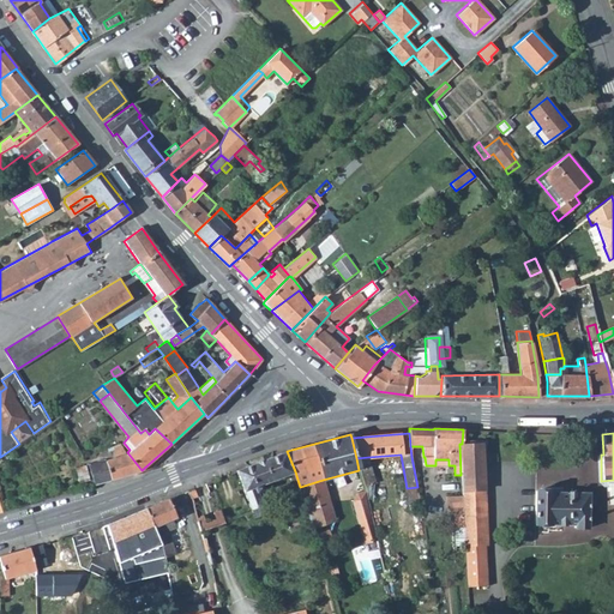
[(89,461),(95,483),(142,470),(127,452),(121,441),(108,447),(109,450),(114,449),(116,456),(107,459),(108,464),(101,467),(98,459),(89,461)]
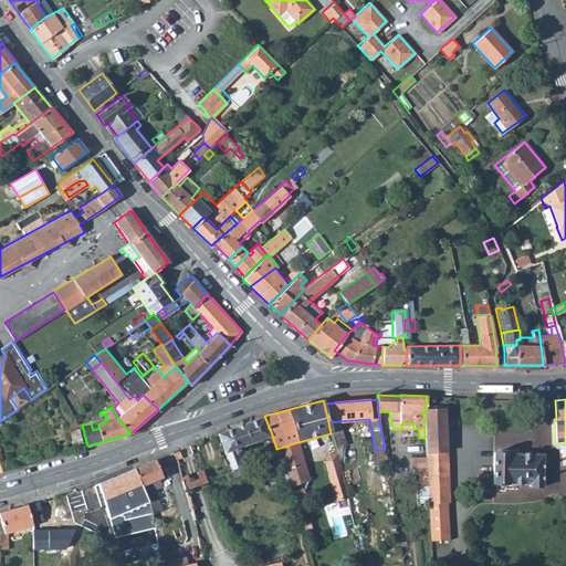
[(423,409),(425,438),(426,457),(427,485),(428,504),(429,504),(431,542),(441,542),(441,534),(448,533),(447,503),(449,503),(444,409),(426,409),(423,409)]
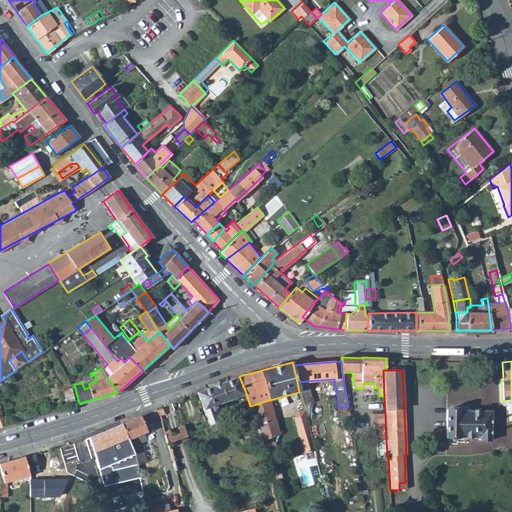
[(197,391),(210,424),(220,420),(216,410),(221,408),(219,403),(241,395),(246,393),(239,376),(197,391)]
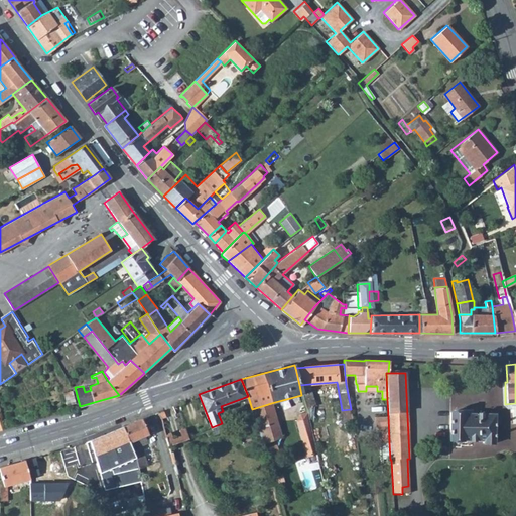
[(299,385),(301,395),(302,396),(311,394),(309,384),(299,385)]
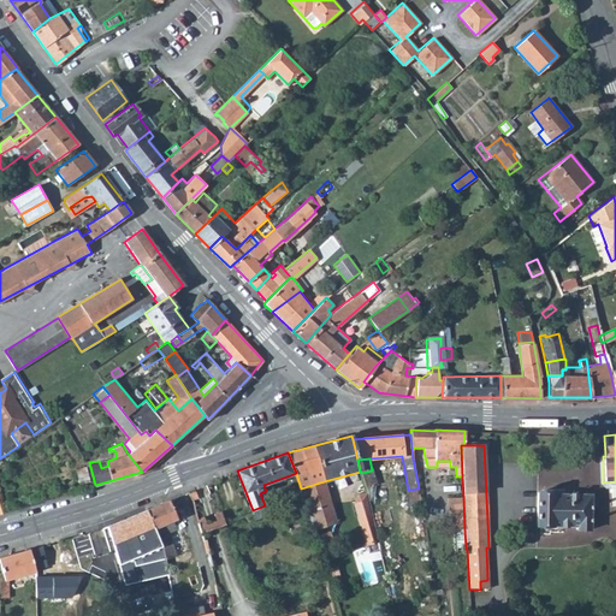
[(77,469),(81,484),(89,481),(86,466),(77,469)]
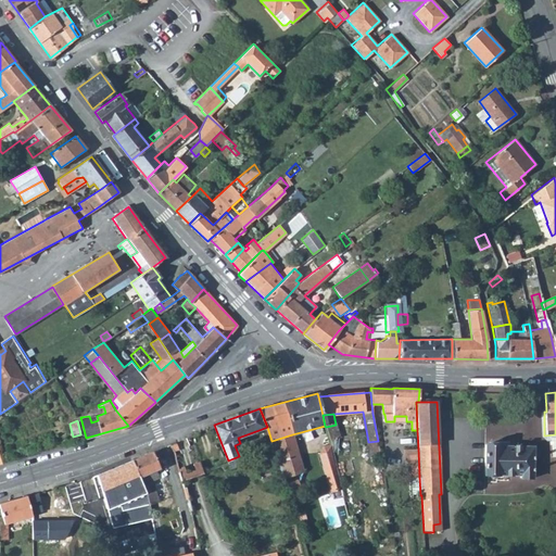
[(326,427),(331,445),(332,452),(339,450),(337,442),(336,441),(335,438),(338,438),(336,425),(326,427)]
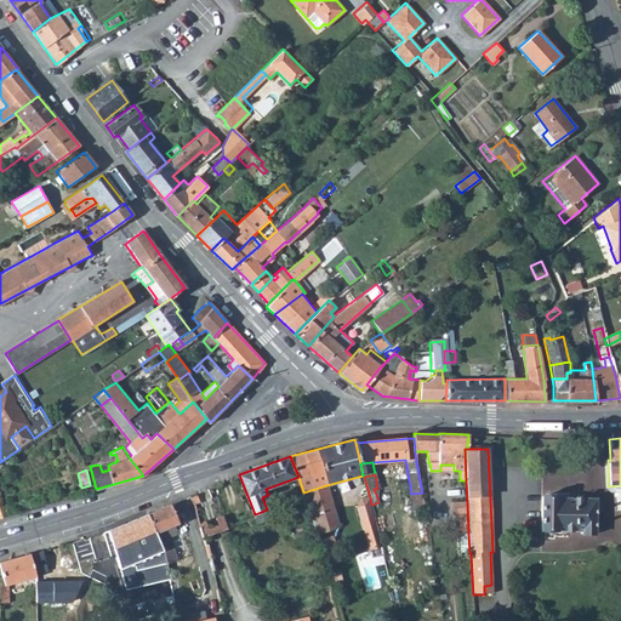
[(292,479),(298,496),(305,494),(303,493),(298,477),(292,479)]
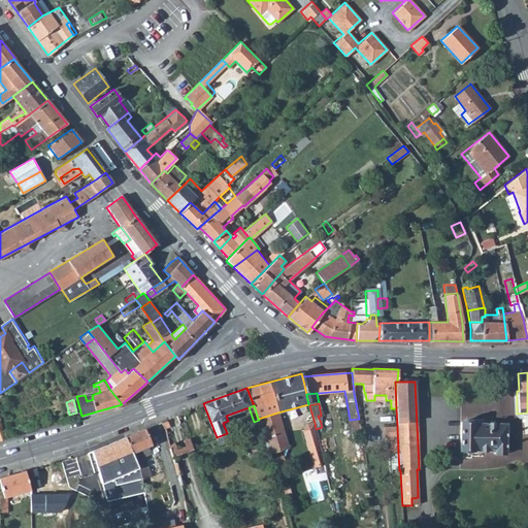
[(258,419),(259,420),(262,428),(264,436),(284,430),(277,413),(258,419)]
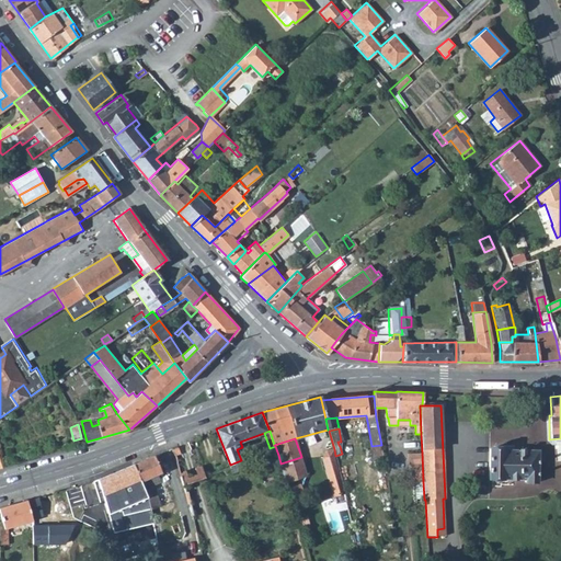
[(371,446),(374,459),(384,458),(381,445),(371,446)]
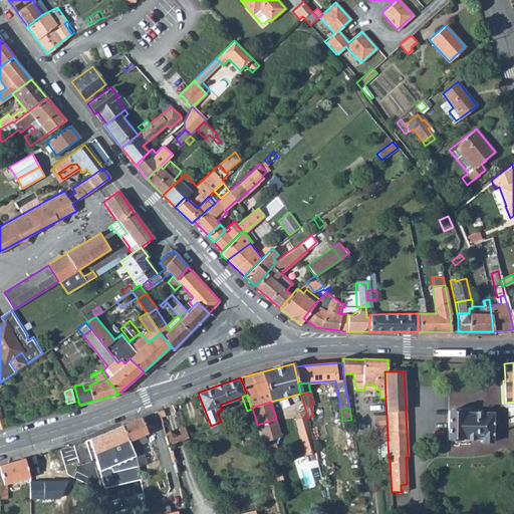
[(448,438),(481,439),(481,441),(492,441),(493,413),(462,412),(462,410),(448,410),(448,438)]
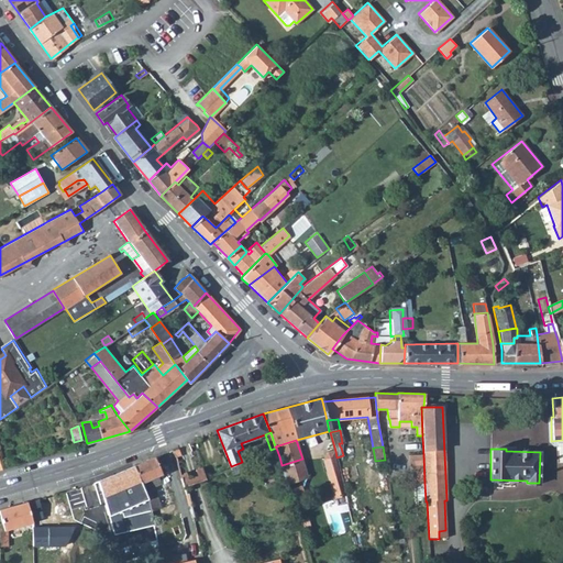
[(335,451),(329,452),(324,459),(334,497),(335,497),(345,495),(337,457),(335,451)]
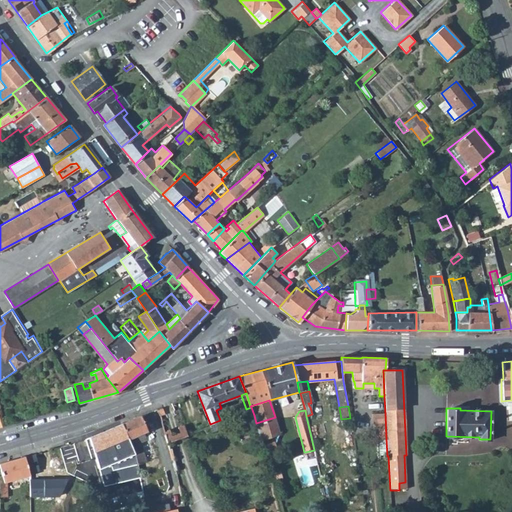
[(372,414),(373,440),(386,439),(385,413),(372,414)]
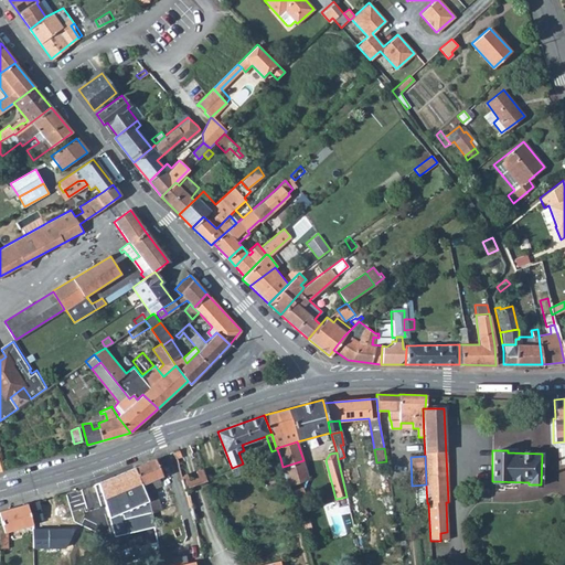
[(135,467),(148,501),(152,512),(162,509),(156,487),(161,484),(160,480),(163,478),(162,476),(163,476),(160,468),(166,465),(162,457),(157,458),(135,467)]
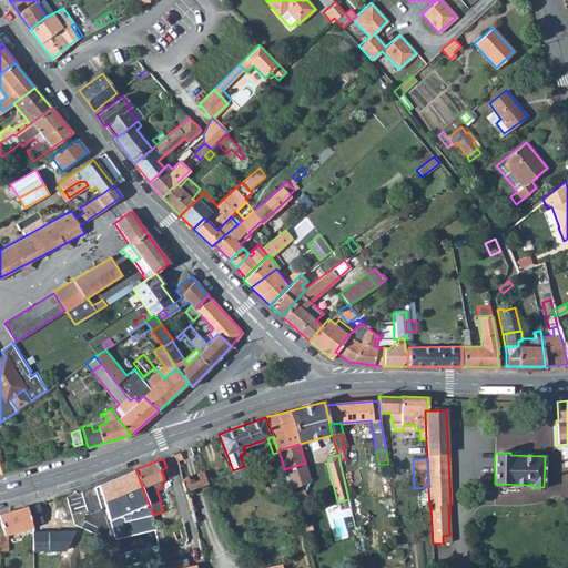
[(284,469),(292,487),(311,480),(305,463),(284,469)]
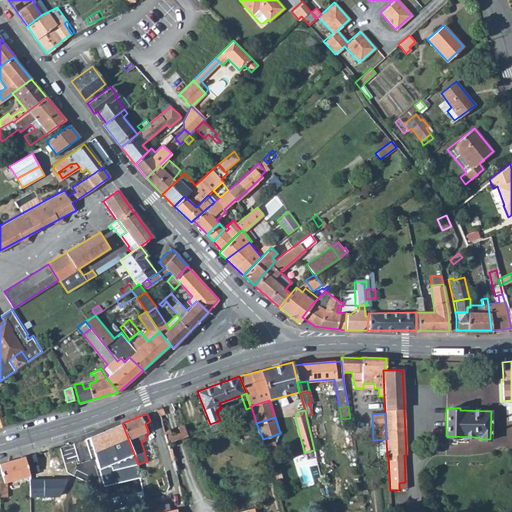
[(210,424),(211,427),(212,431),(222,427),(220,420),(210,424)]
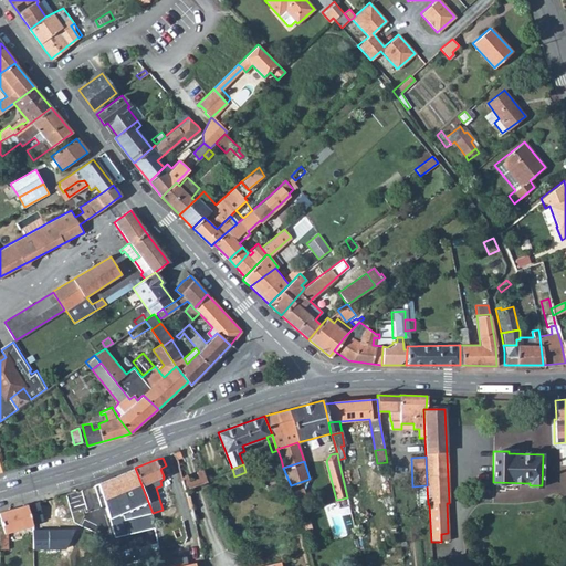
[(199,472),(202,483),(209,481),(205,470),(199,472)]
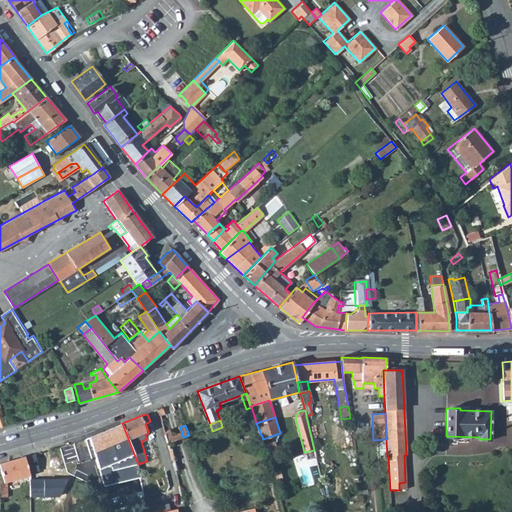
[(166,432),(167,434),(169,442),(174,440),(171,430),(166,432)]
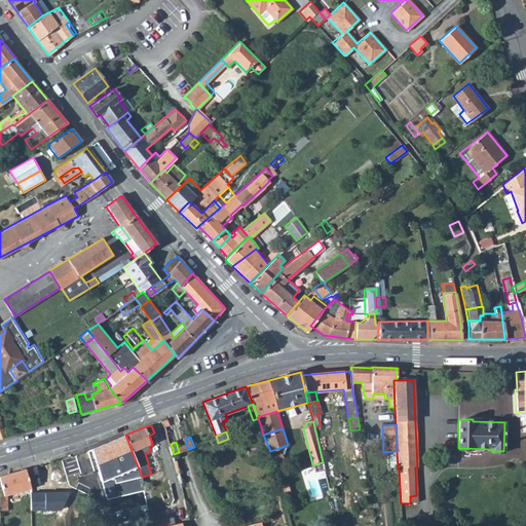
[(171,486),(182,483),(178,459),(176,459),(174,454),(172,446),(160,450),(164,467),(171,486)]
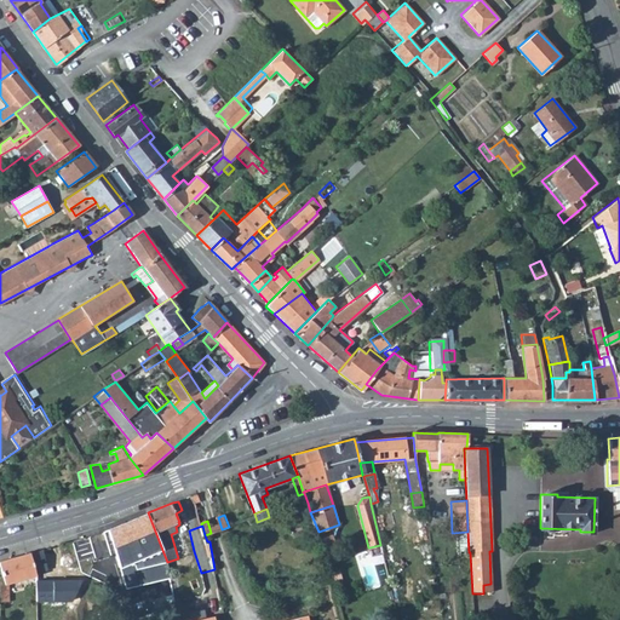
[(321,539),(326,554),(333,551),(329,541),(336,539),(333,534),(321,539)]
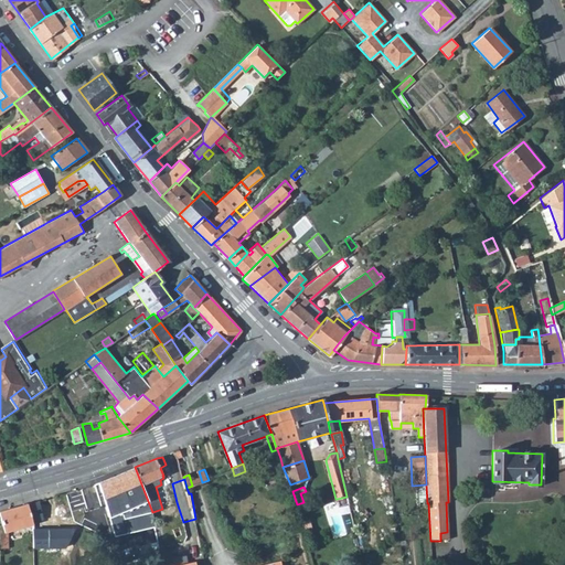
[(337,499),(340,508),(348,504),(347,497),(337,499)]
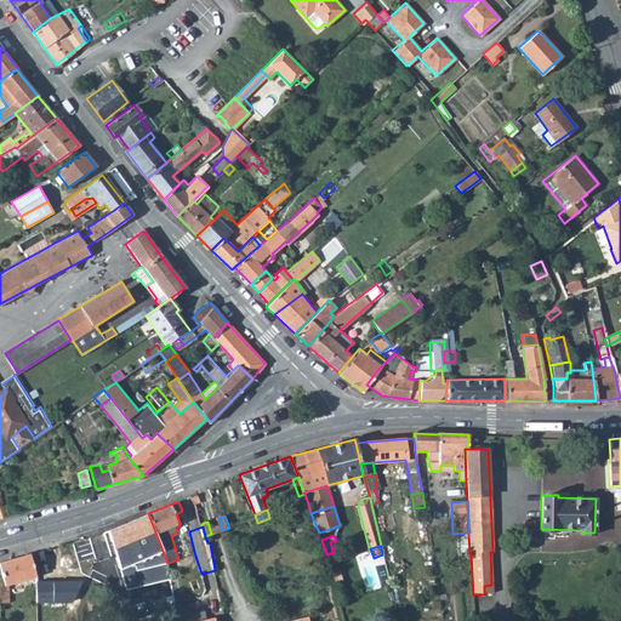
[(30,554),(35,573),(46,569),(41,551),(30,554)]
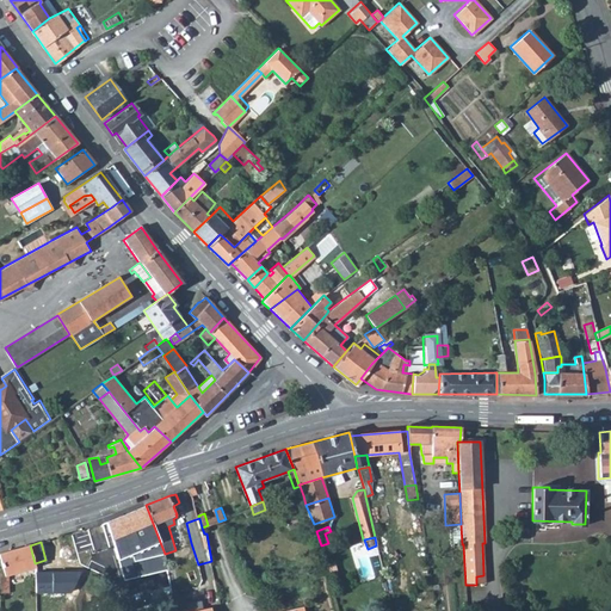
[(0,554),(0,560),(2,569),(0,571),(0,592),(0,593),(10,594),(8,575),(36,567),(35,563),(30,545),(0,554)]
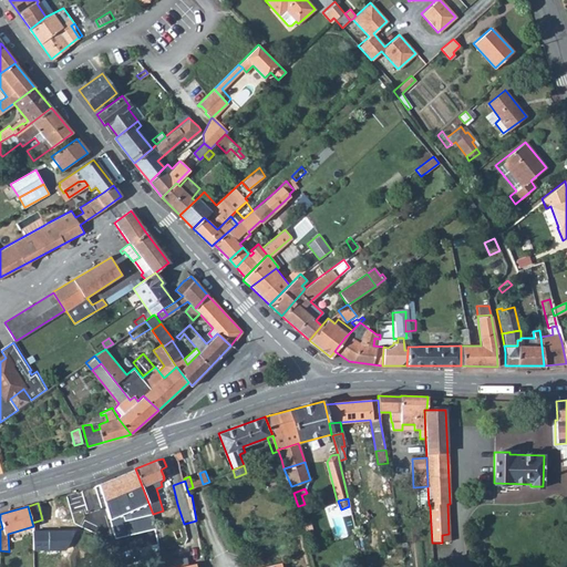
[(33,550),(68,548),(82,517),(72,516),(69,526),(70,526),(69,532),(33,532),(33,550)]
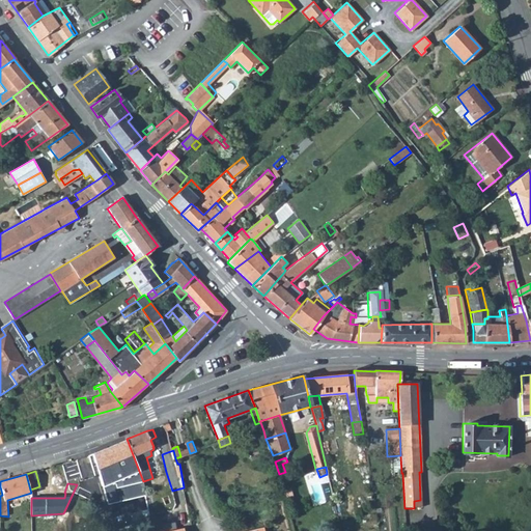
[(149,495),(163,492),(163,483),(150,483),(149,495)]
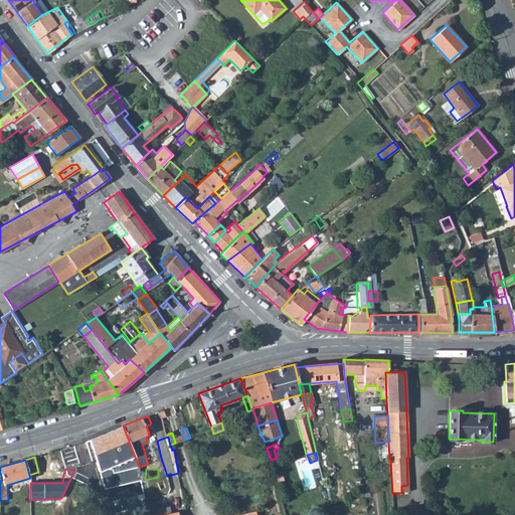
[(167,476),(168,481),(176,479),(180,499),(184,498),(178,473),(167,476)]
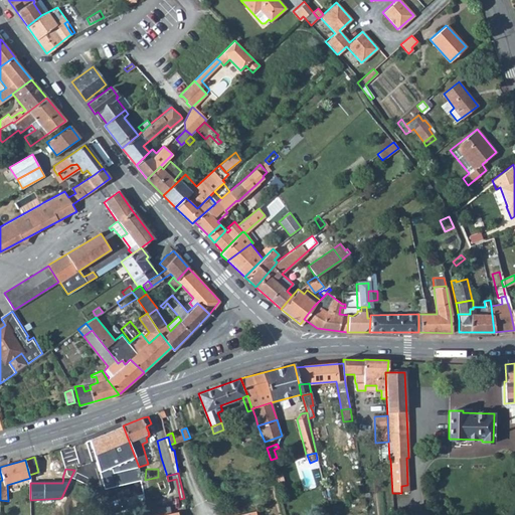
[(277,475),(278,480),(279,485),(286,483),(283,473),(277,475)]
